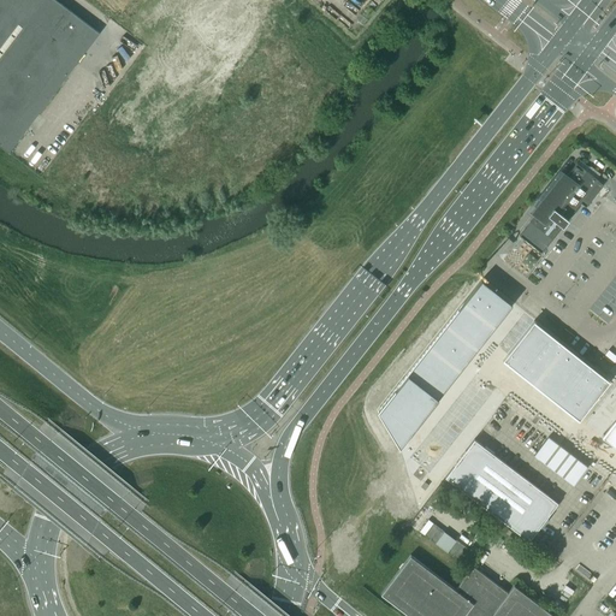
[(99,34),(60,4),(54,0),(0,0),(0,146),(9,153),(99,34)]
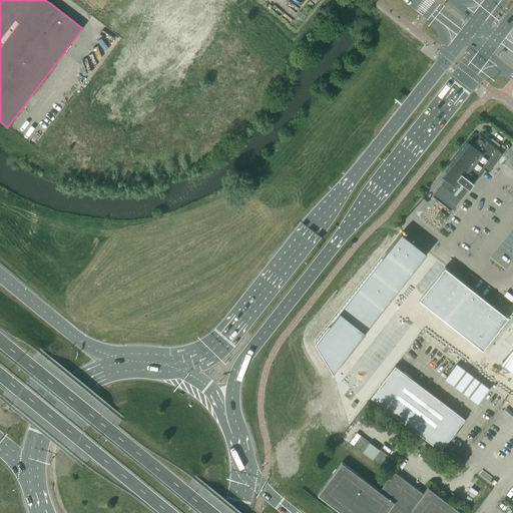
[(446,179),(432,196),(451,210),(468,188),(469,189),(469,188),(471,186),(472,183),(473,184),(473,183),(484,169),(488,172),(502,154),(498,150),(499,150),(480,135),(479,134),(477,136),(478,137),(472,146),(470,145),(469,145),(468,144),(442,176),(444,178),(446,179)]
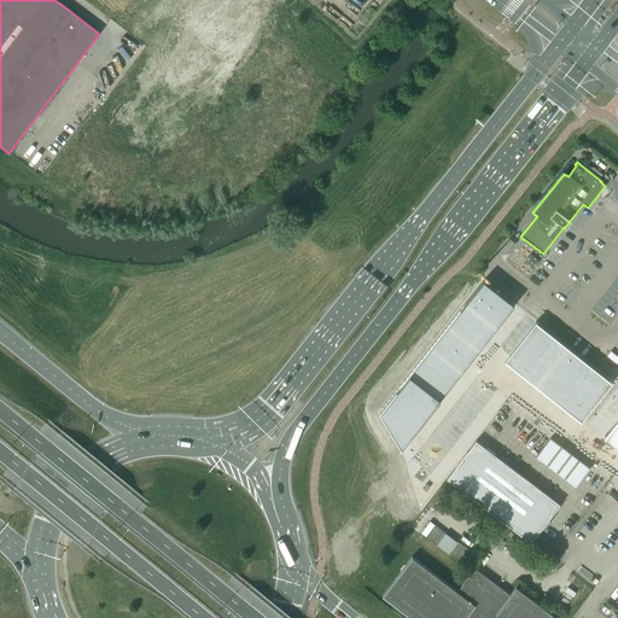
[(483,281),(465,303),(496,327),(502,320),(505,316),(513,305),(483,281)]
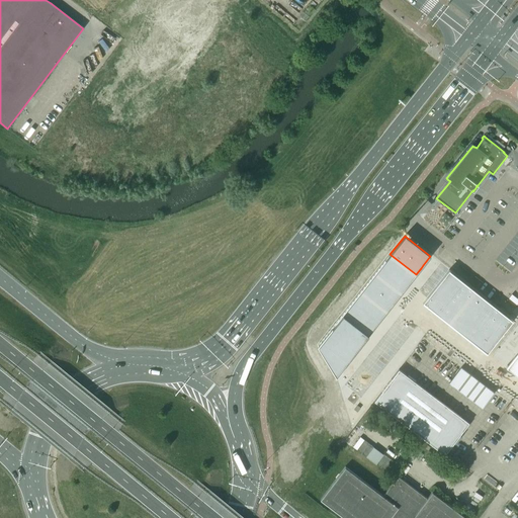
[(390,254),(375,272),(402,292),(403,290),(409,283),(411,280),(416,274),(390,254)]
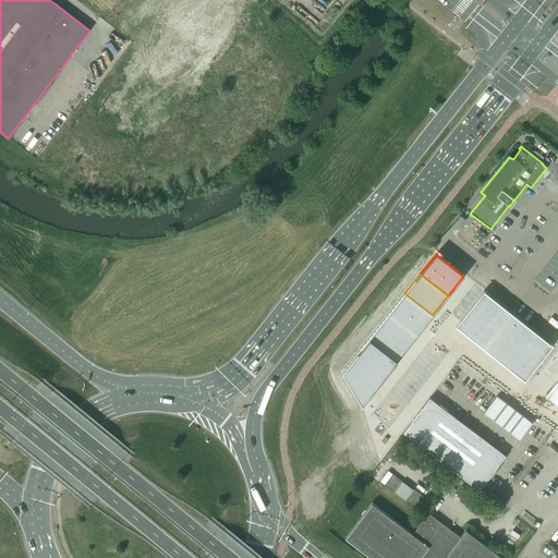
[(456,326),(455,326),(457,328),(458,327),(464,332),(465,334),(469,336),(468,336),(470,337),(497,302),(485,292),(483,291),(456,326)]
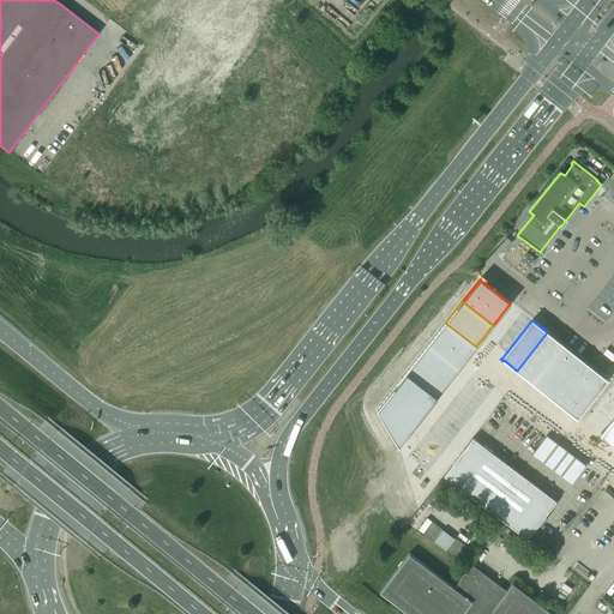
[(445,323),(428,344),(458,368),(464,361),(465,361),(468,357),(474,349),(476,347),(445,323)]
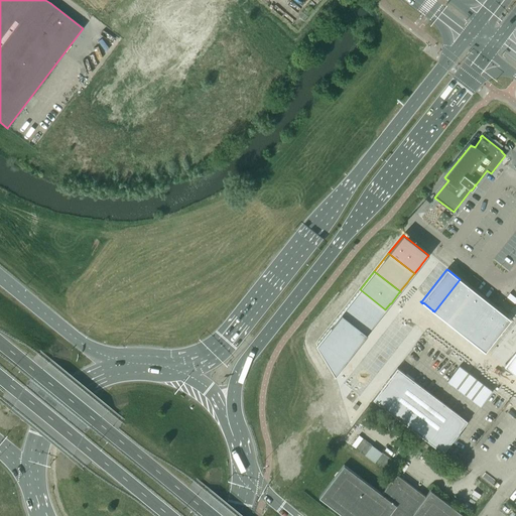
[(460,279),(434,311),(435,312),(441,317),(442,318),(443,318),(445,320),(446,321),(472,289),(461,280),(460,279)]
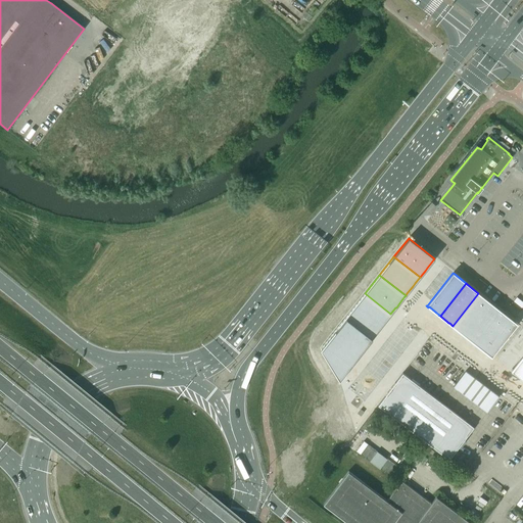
[(365,293),(345,317),(372,338),(378,330),(383,323),(386,320),(385,320),(390,314),(365,293)]
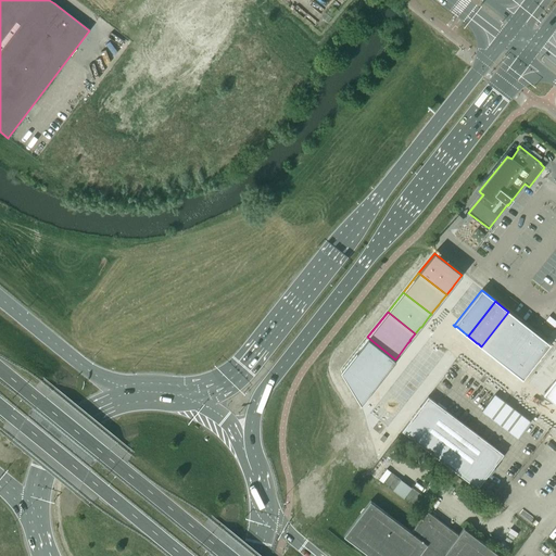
[(508,312),(481,346),(482,348),(483,348),(490,353),(491,354),(494,356),(493,356),(495,357),(522,323),(510,313),(508,312)]
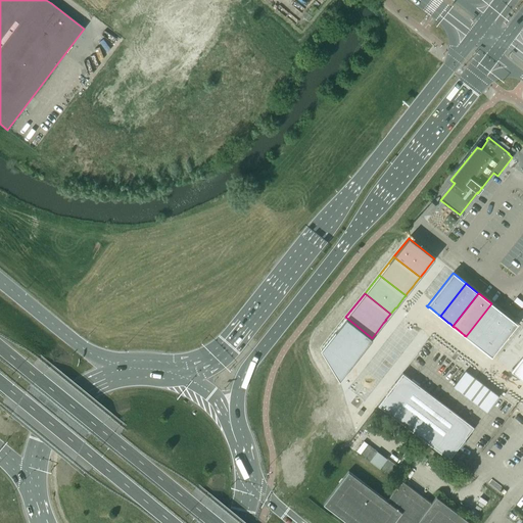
[(491,303),(466,336),(467,337),(473,341),(473,342),(475,343),(477,344),(477,345),(478,346),(505,314),(492,304),(491,303)]
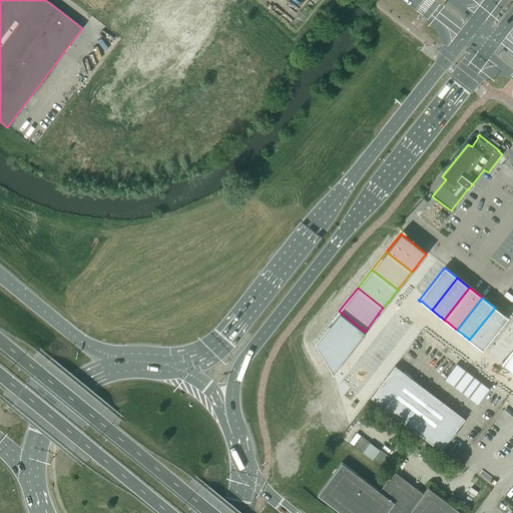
[(495,308),(469,340),(471,341),(477,345),(477,346),(478,347),(478,346),(481,348),(480,349),(482,350),(507,318),(506,316),(506,317),(496,309),(495,308)]
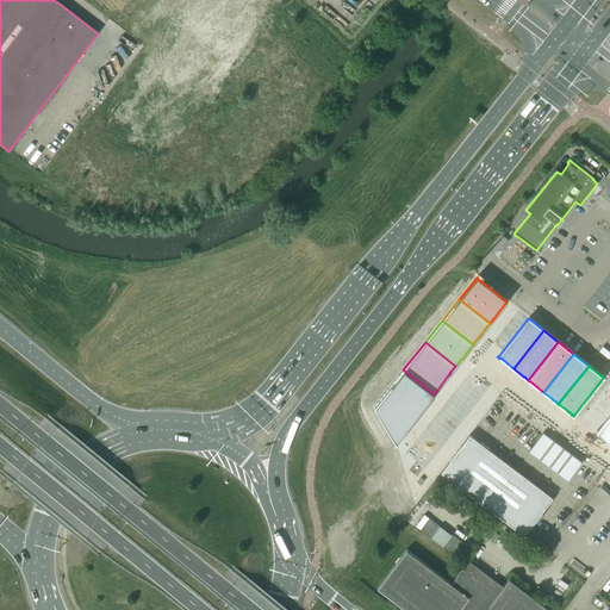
[(402,371),(374,406),(392,436),(396,442),(402,435),(403,433),(406,429),(405,429),(412,421),(415,418),(415,417),(427,403),(428,402),(430,399),(429,399),(431,397),(434,394),(403,369),(403,371),(402,371)]
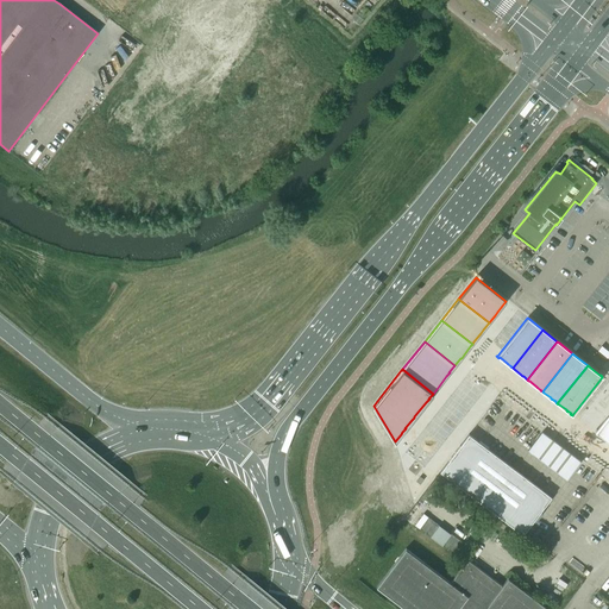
[(596,429),(595,431),(596,432),(608,443),(608,414),(597,429),(596,429)]
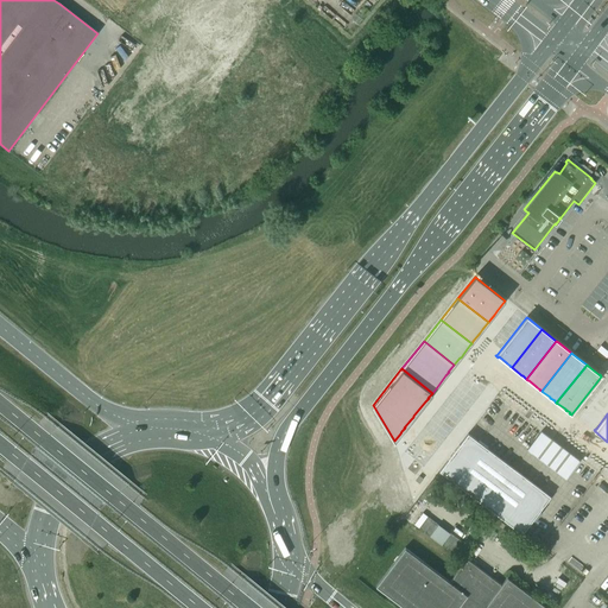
[(565,479),(580,461),(540,431),(527,450),(565,479)]
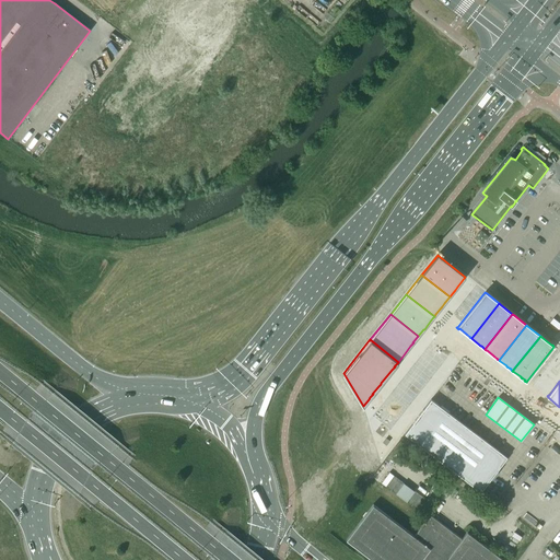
[(498,451),(431,399),(405,434),(480,492),(490,479),(497,470),(498,471),(509,457),(499,450),(498,451)]
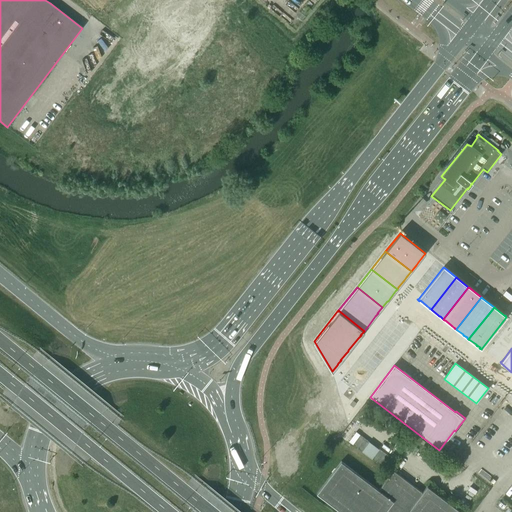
[(461,511),(427,486),(422,492),(393,470),(378,490),(341,461),(316,494),(339,511),(461,511)]
